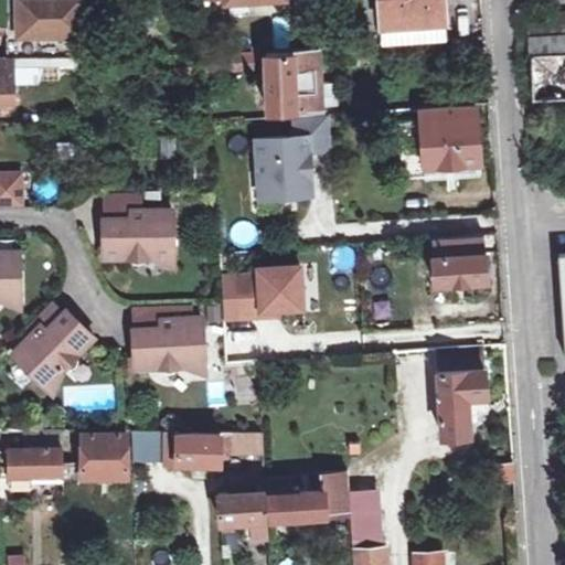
[(1,33),(2,57),(6,57),(94,54),(92,22),(77,22),(75,0),(3,0),(6,32),(1,33)]
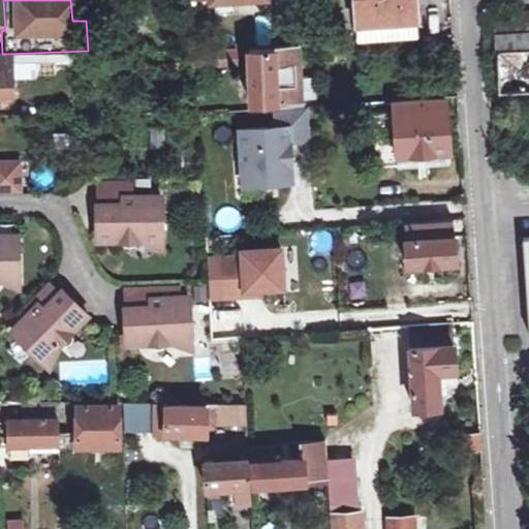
[(350,0),(353,39),(414,36),(411,0),(350,0)]
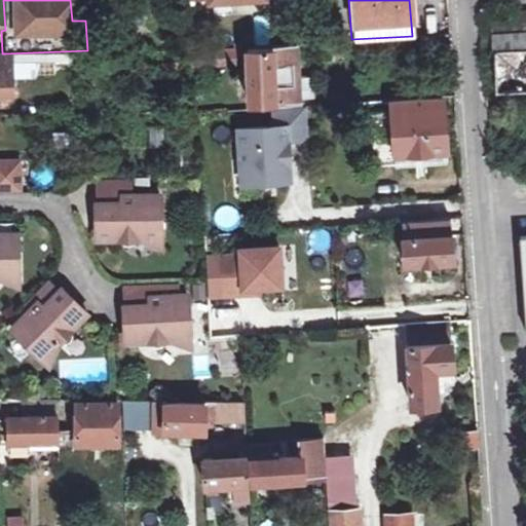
[(494,33),(525,31),(525,13),(493,16),(494,33)]
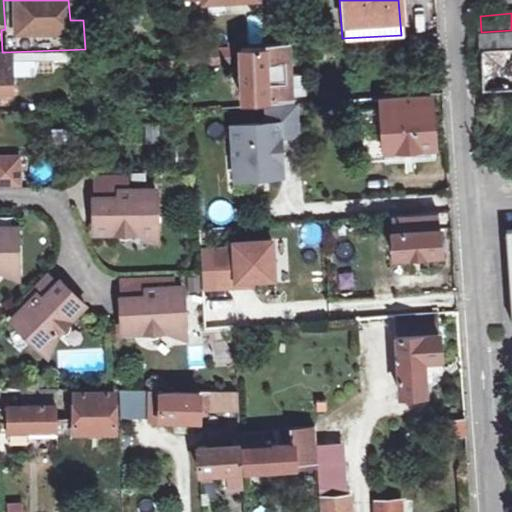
[(511,30),(481,32),(478,33),(482,99),(511,97),(511,30)]
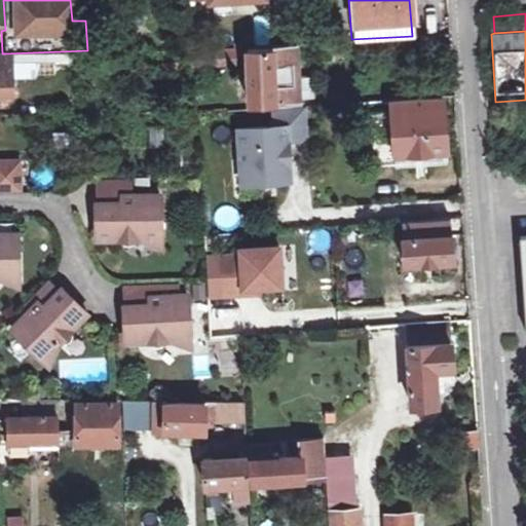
[(289,98),(288,75),(287,42),(282,42),(270,43),(270,46),(242,47),(246,101),(289,98)]
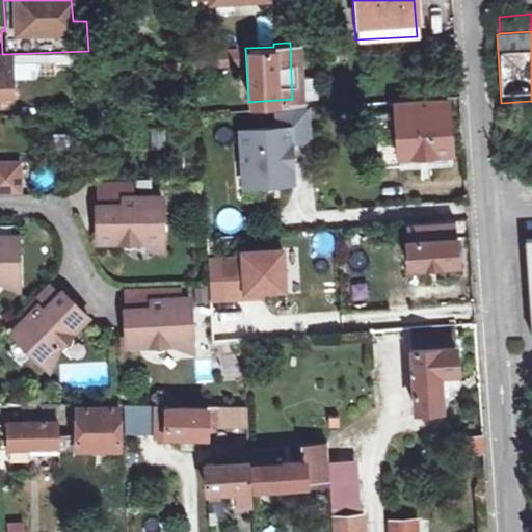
[(239,61),(237,45),(191,48),(192,64),(239,61)]
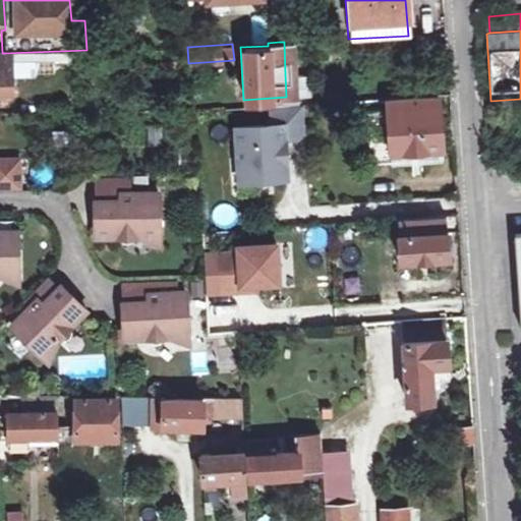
[(65,75),(64,52),(15,53),(15,76),(65,75)]
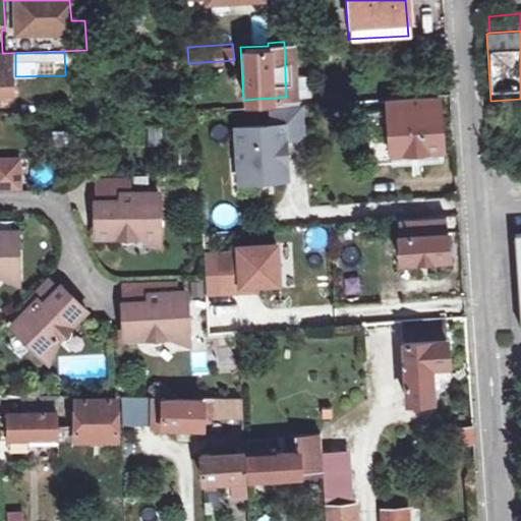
[(384,108),(387,161),(387,163),(440,160),(436,95),(383,97),(384,108)]
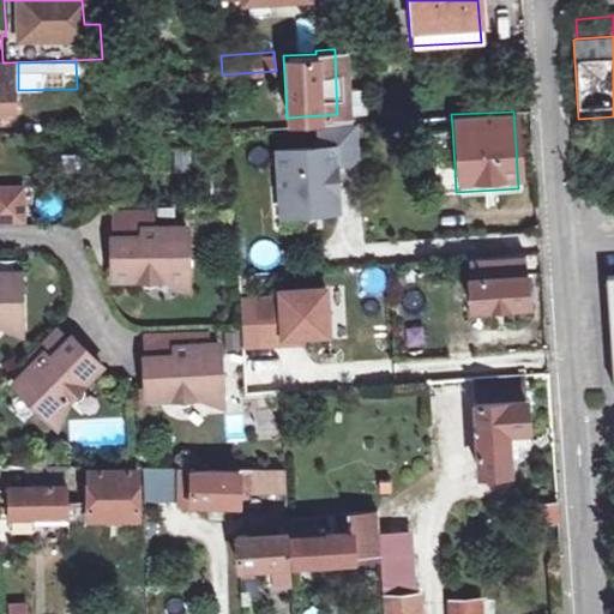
[(433,191),(456,190),(452,127),(429,128),(433,191)]
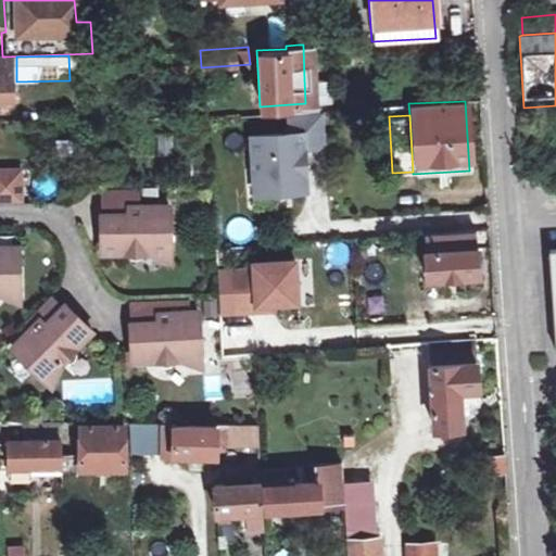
[(324,122),(248,127),(253,199),(312,194),(308,151),(326,150),(324,122)]
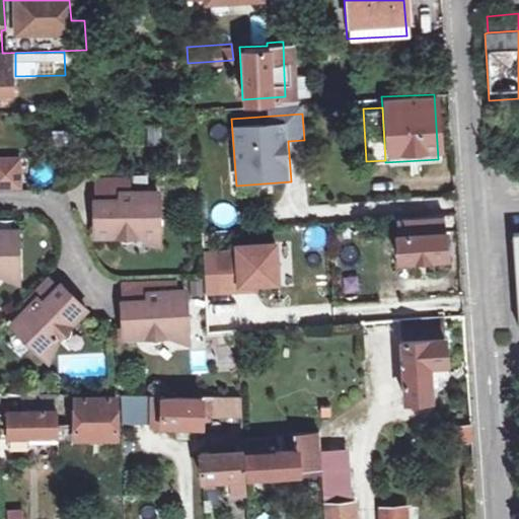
[(146,127),(148,145),(163,143),(160,125),(146,127)]
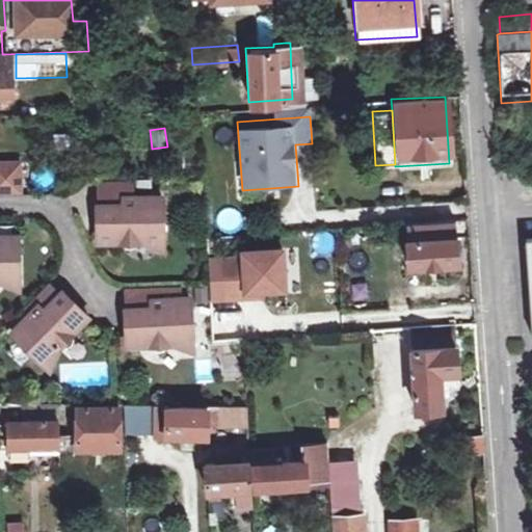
[(15,162),(3,163),(3,179),(16,179),(15,162)]
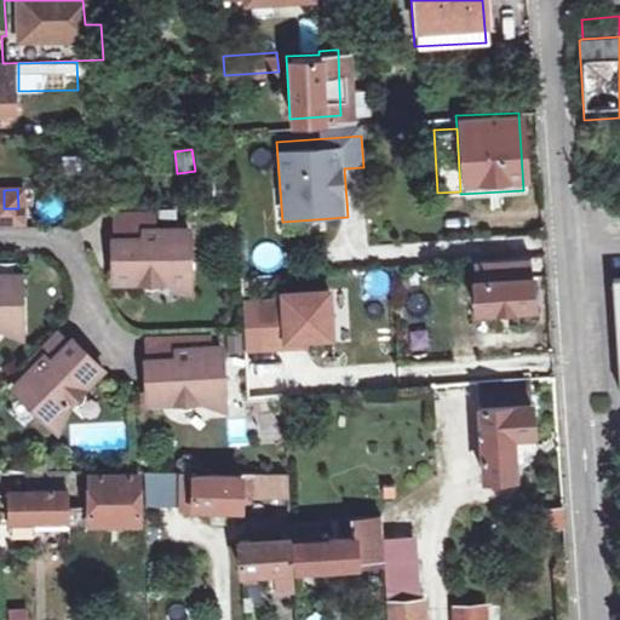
[(619,196),(604,197),(606,212),(619,211),(619,196)]
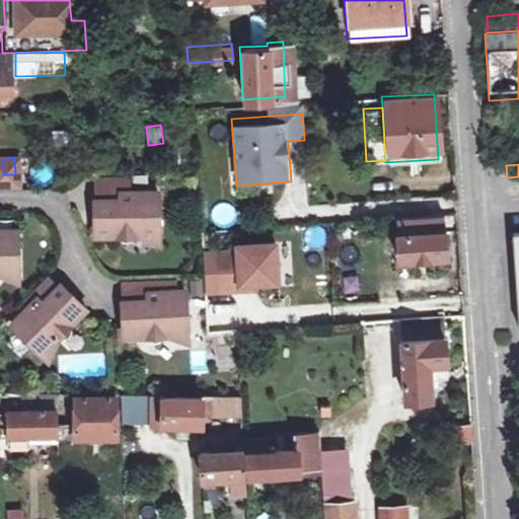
[(0,174),(0,187),(15,187),(15,174),(3,174),(0,174)]
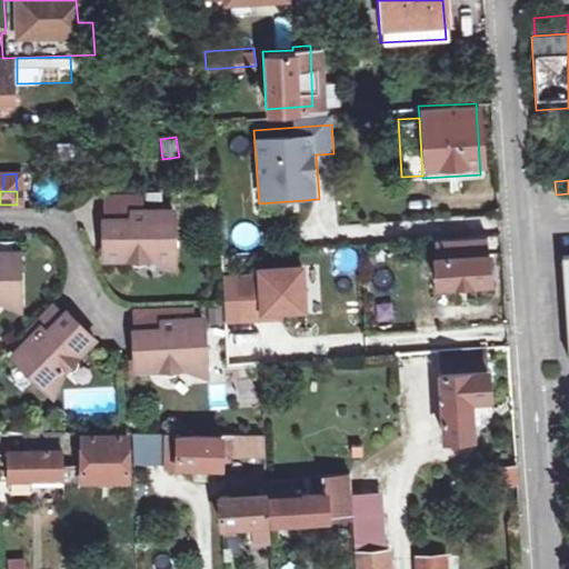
[(101,193),(102,218),(141,217),(141,209),(138,210),(138,192),(101,193)]
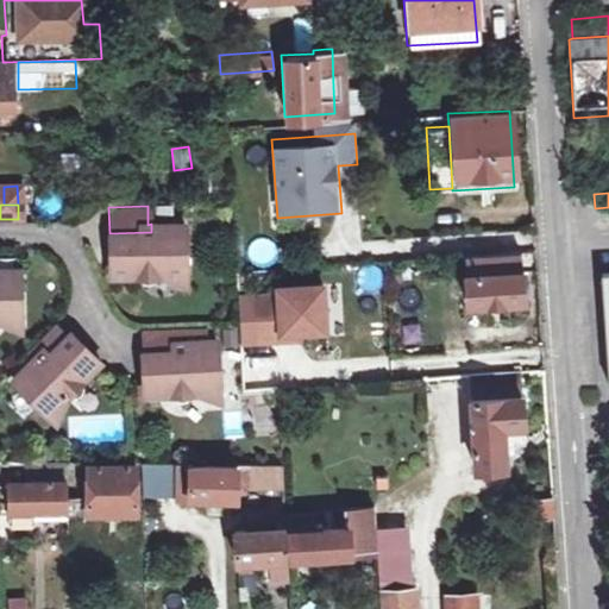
[(110,233),(107,233),(108,277),(157,275),(183,288),(181,232),(181,224),(151,224),(151,232),(110,233)]
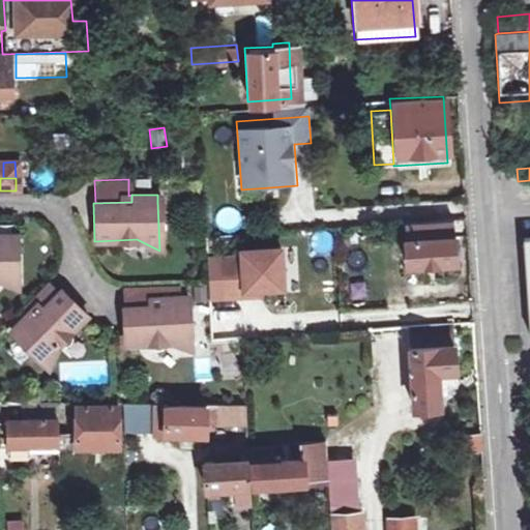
[(449,218),(403,221),(404,238),(400,238),(402,263),(455,260),(454,235),(450,235),(449,218)]
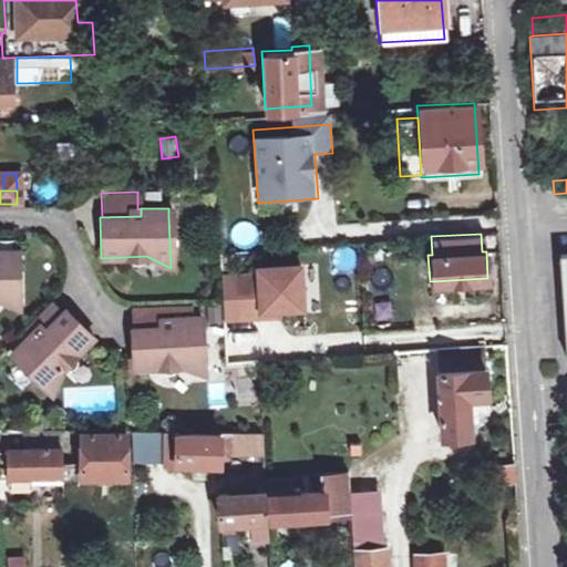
[(17,251),(0,251),(0,302),(18,309),(17,260),(17,251)]
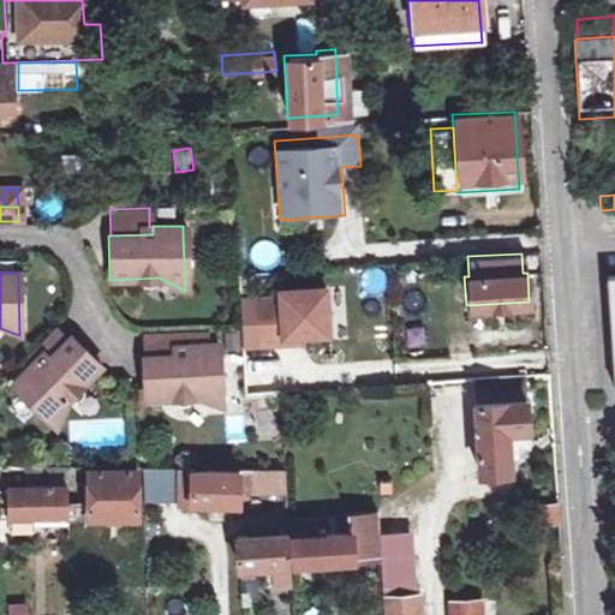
[(275,293),(255,293),(257,339),(280,338),(279,330),(297,329),(323,328),(321,282),(275,286),(275,293)]
